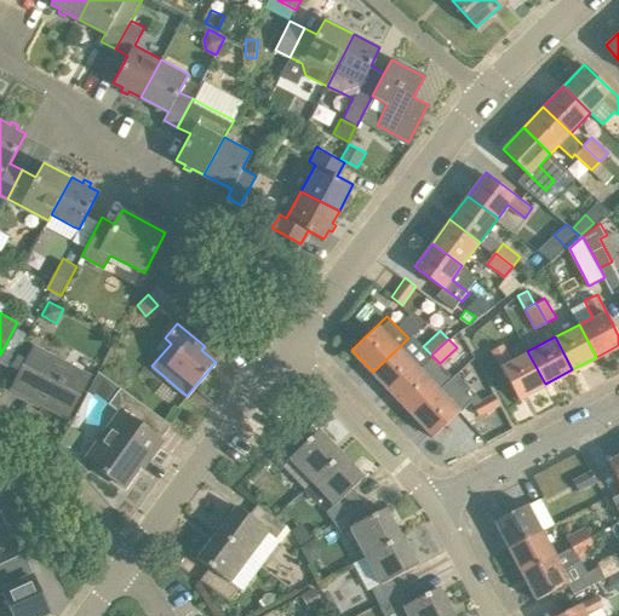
[(35,398),(38,393),(69,410),(90,372),(36,343),(13,386),(35,398)]
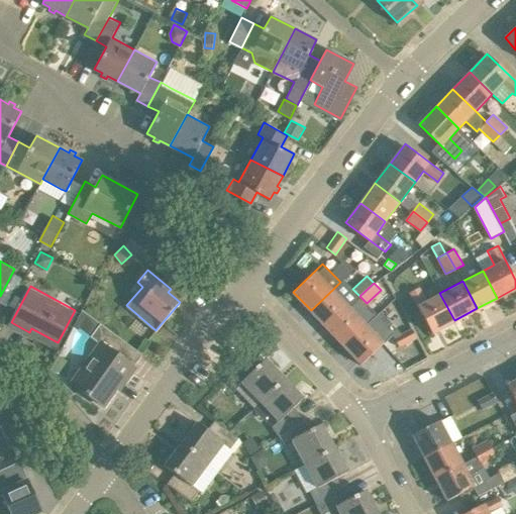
[(410,291),(432,332),(454,320),(439,293),(427,300),(420,286),(410,291)]
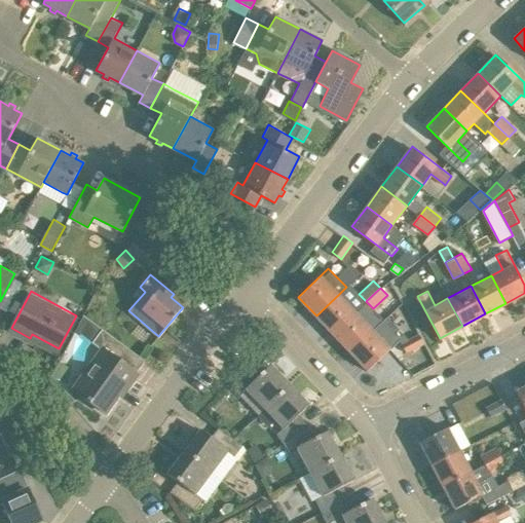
[(339,294),(316,315),(333,333),(355,311),(339,294)]
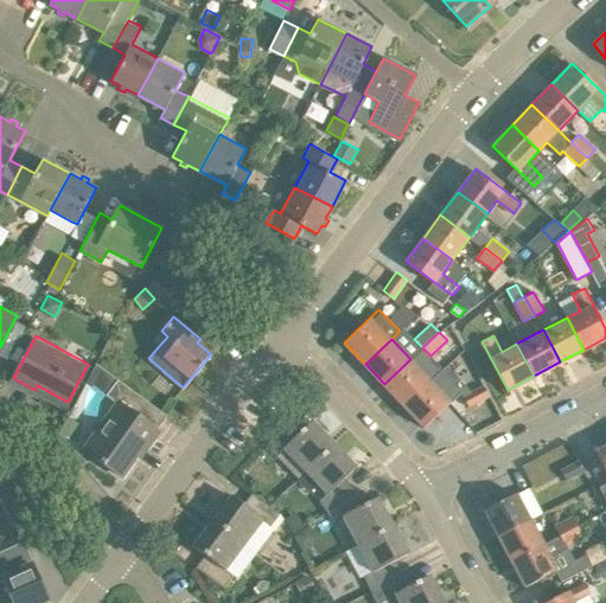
[(410,359),(384,384),(404,405),(431,380),(410,359)]
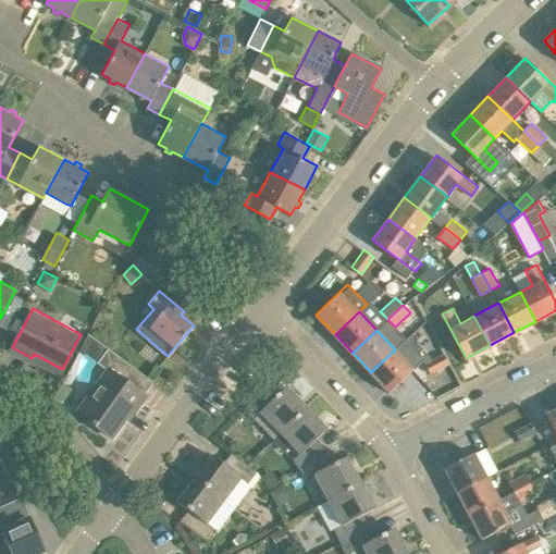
[(110,369),(120,356),(96,337),(85,352),(109,368),(77,411),(111,435),(131,408),(134,410),(145,395),(110,369)]
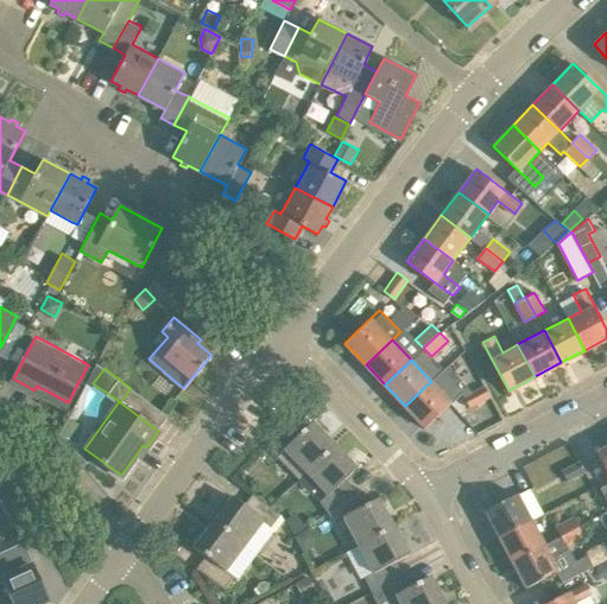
[(431,381),(405,406),(425,426),(451,401),(431,381)]
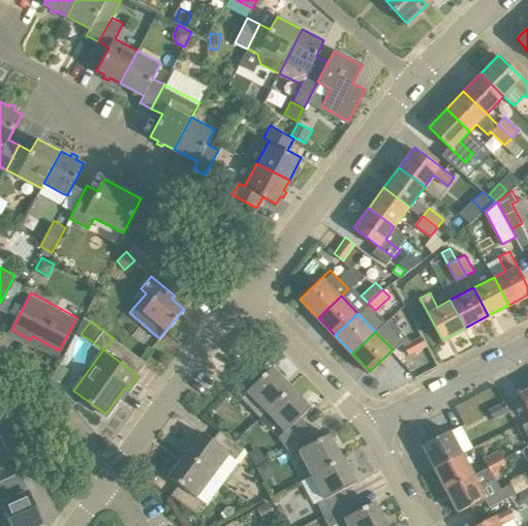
[(421,335),(417,337),(403,344),(408,354),(426,345),(421,335)]
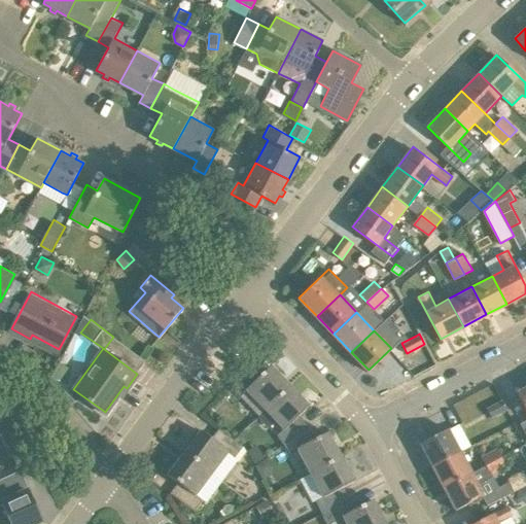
[(289,385),(271,364),(261,374),(252,364),(231,385),(240,395),(246,390),(265,409),(289,385)]
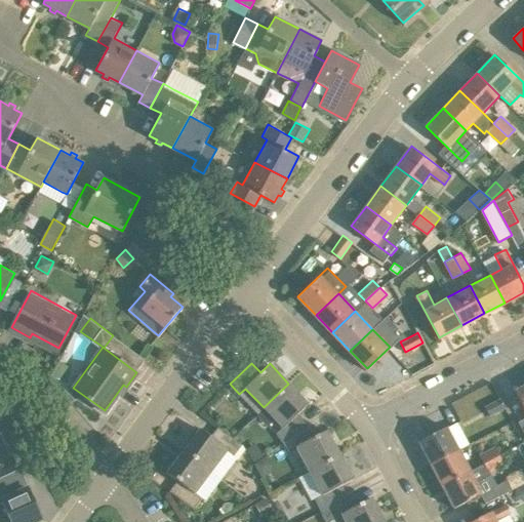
[(308,403),(288,384),(264,407),(281,427),(276,432),(282,440),(306,423),(298,412),(308,403)]
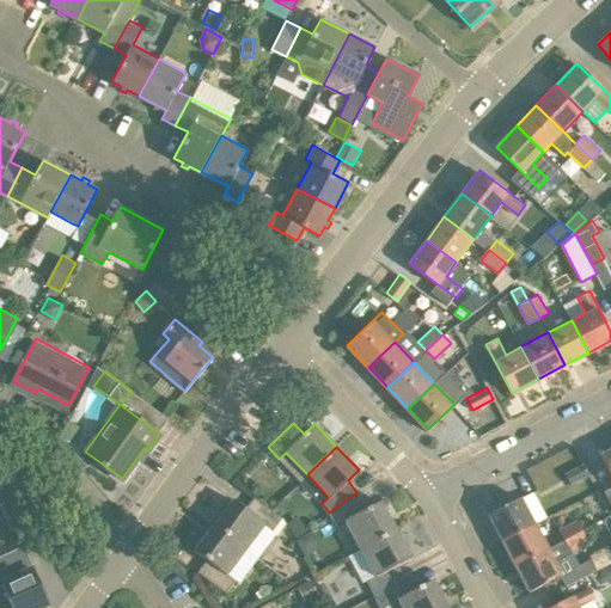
[(610,448),(600,454),(610,474),(610,448)]
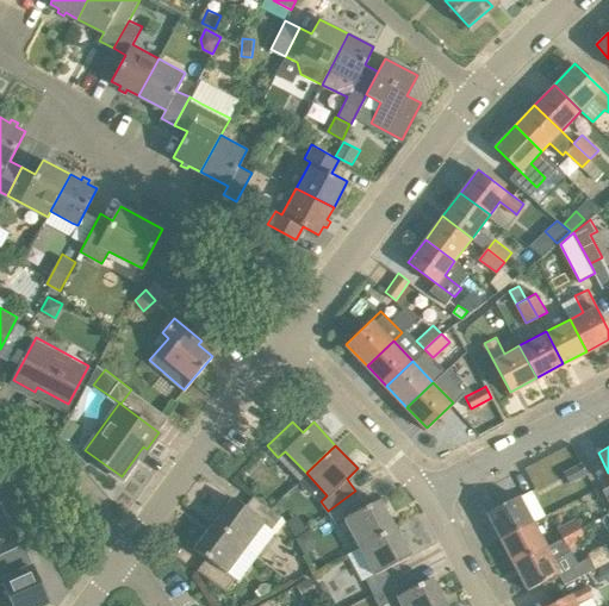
[(64,463),(76,474),(84,467),(87,463),(76,453),(64,463)]
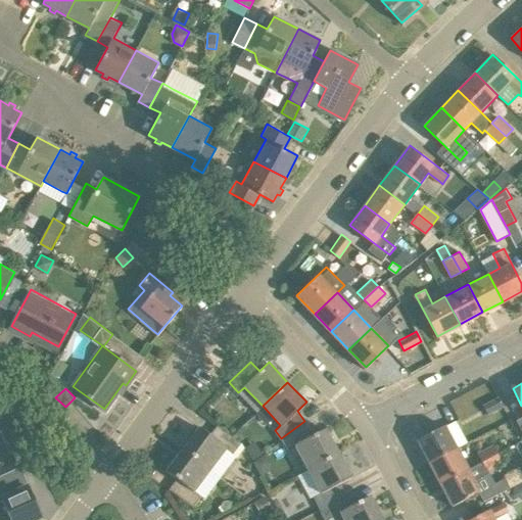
[(482,404),(483,404),(487,413),(504,406),(499,395),(482,404)]
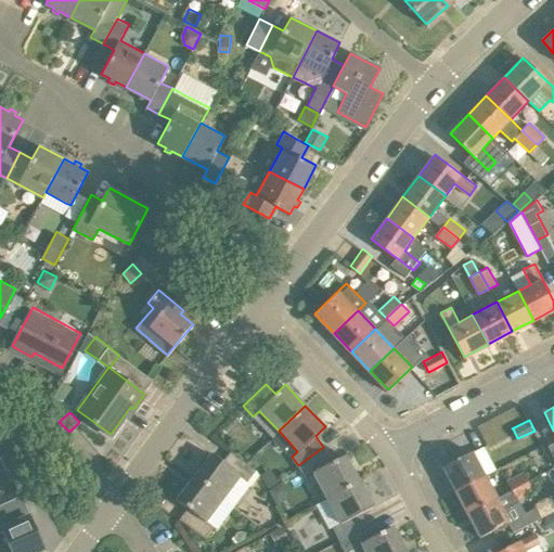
[(31,440),(22,444),(28,458),(38,454),(31,440)]
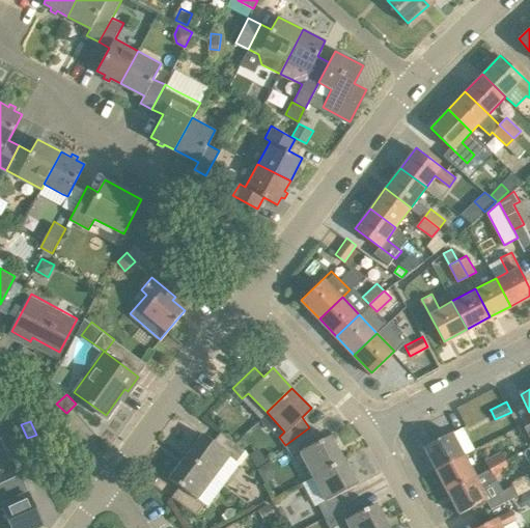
[(32,451),(27,438),(21,424),(4,432),(16,459),(32,451)]
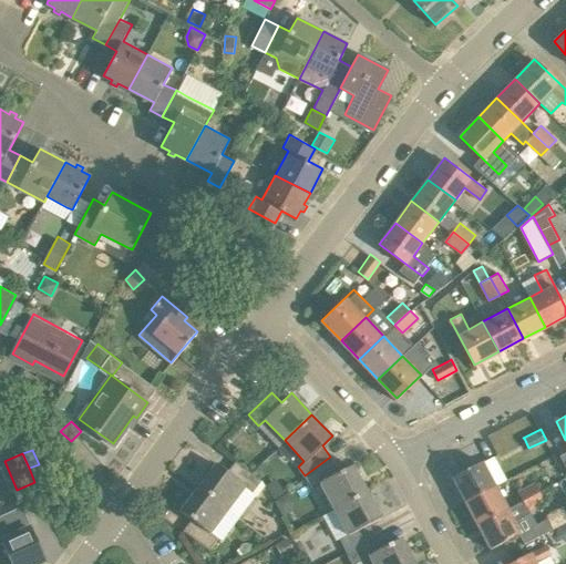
[(333,510),(368,492),(352,464),(340,470),(330,457),(305,475),(312,486),(319,483),(333,510)]
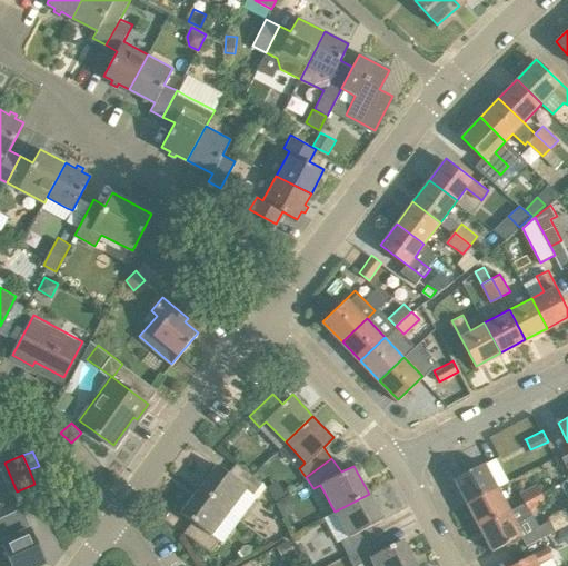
[(237,462),(228,473),(217,464),(199,488),(233,513),(250,490),(253,493),(262,480),(237,462)]
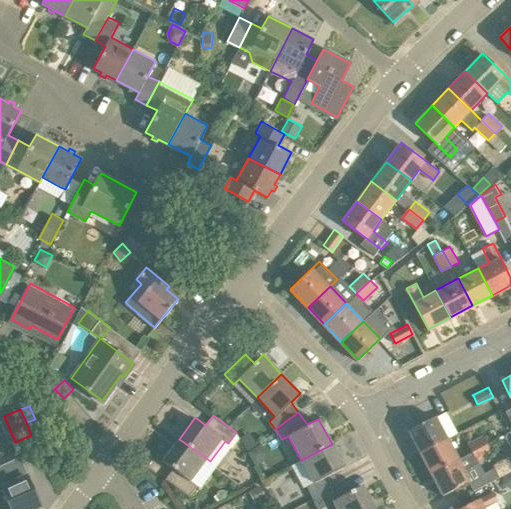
[(436,415),(423,422),(408,430),(420,451),(448,436),(436,415)]
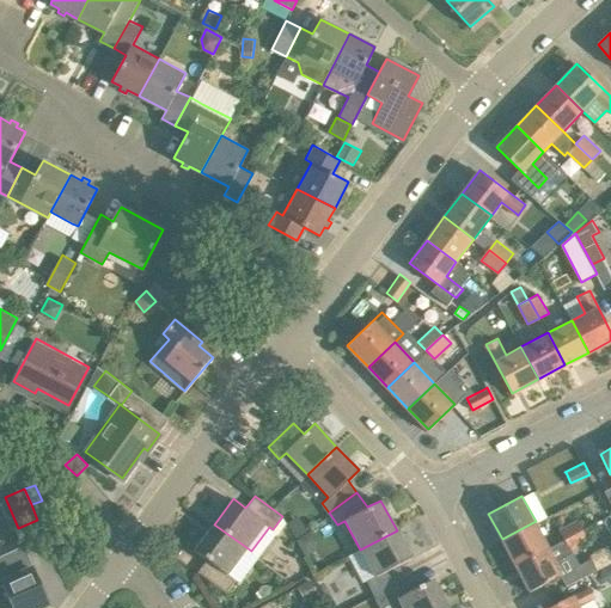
[(558,528),(563,539),(582,529),(576,519),(558,528)]
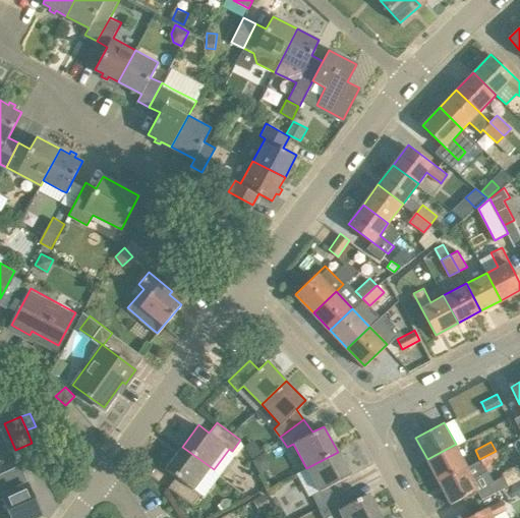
[(456,444),(427,459),(439,480),(467,465),(456,444)]
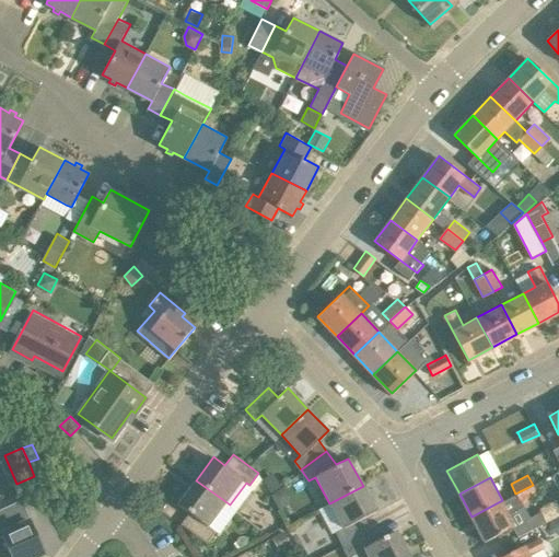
[(181,523),(205,541),(207,543),(216,530),(212,528),(230,505),(196,480),(178,503),(189,512),(181,523)]
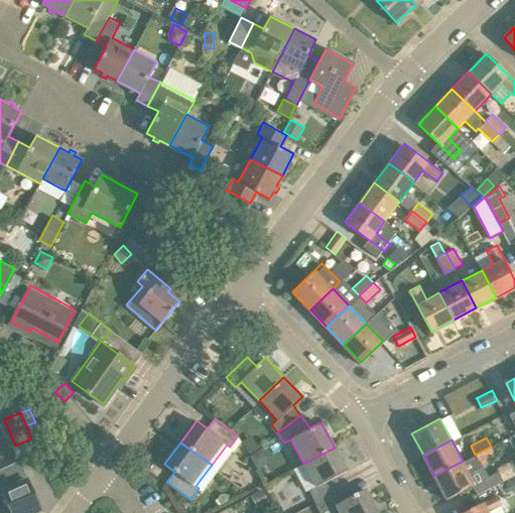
[(446,498),(475,484),(469,473),(483,466),(482,463),(496,456),(491,446),(475,455),(463,461),(434,476),(446,498)]
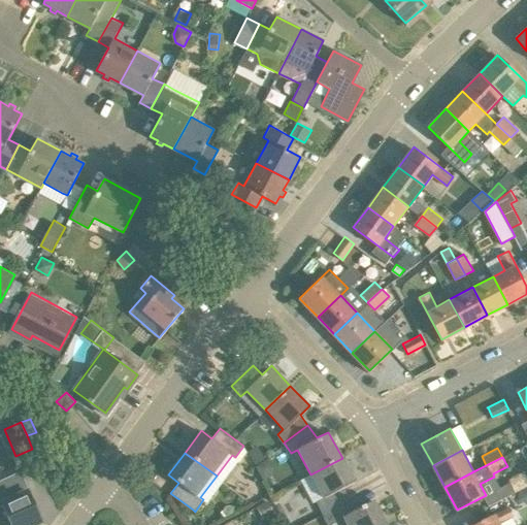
[(355,481),(342,458),(310,474),(323,497),(316,500),(322,513),(349,497),(343,487),(355,481)]
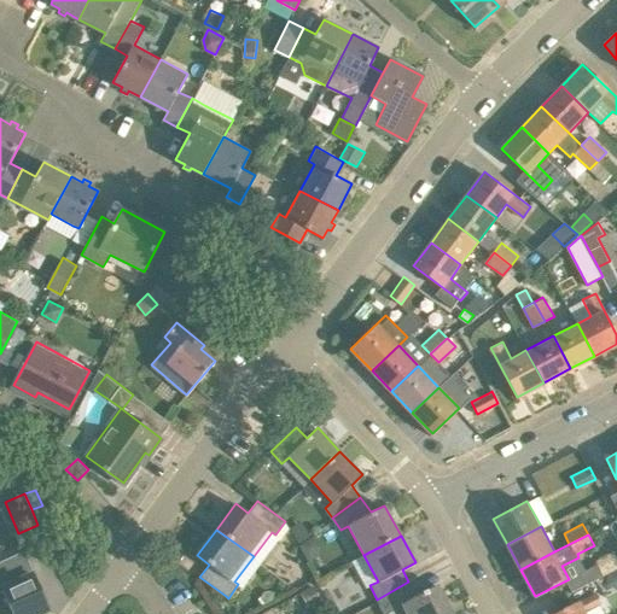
[(13,613),(38,613),(50,609),(34,574),(18,580),(5,553),(3,554),(0,547),(0,582),(3,588),(13,613)]
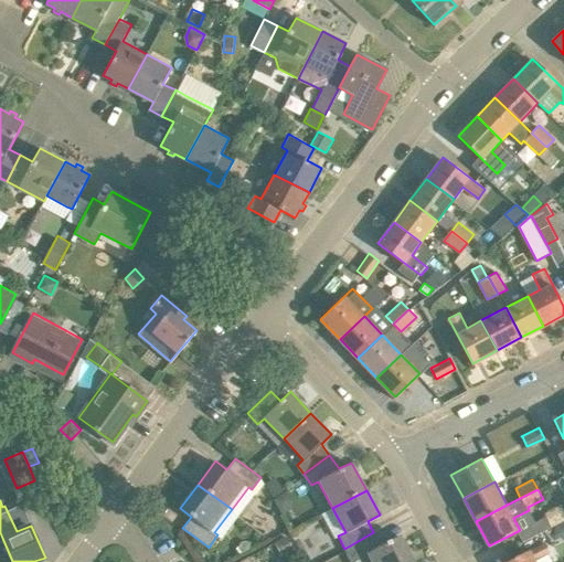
[(371,561),(412,561),(414,561),(400,536),(380,545),(373,532),(344,549),(351,561),(366,553),(371,561)]
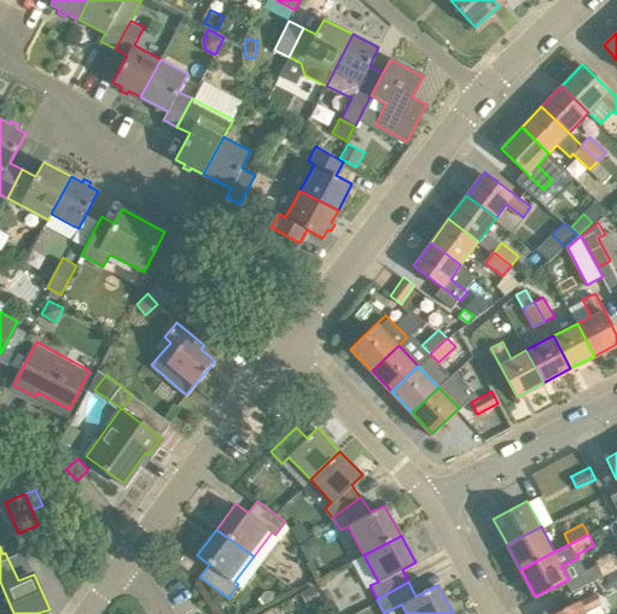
[(309,606),(321,600),(314,585),(314,586),(302,592),(309,606)]
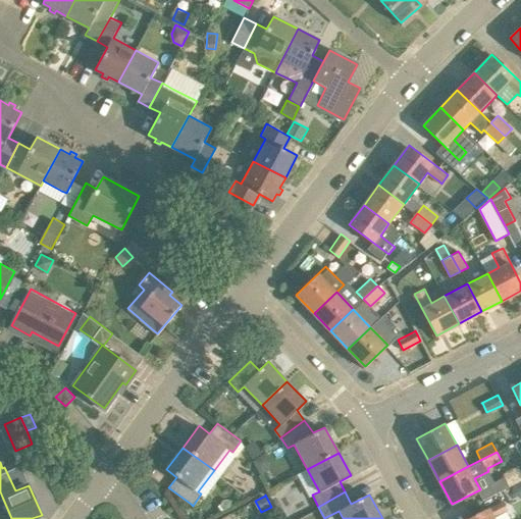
[(218,505),(221,511),(223,510),(224,510),(227,511),(230,509),(231,507),(232,503),(230,501),(228,499),(225,498),(222,500),(220,502),(220,503),(218,505)]
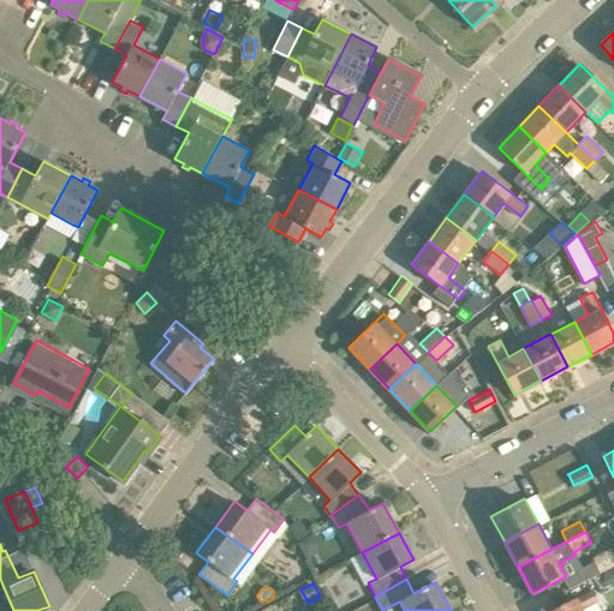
[(549,610),(594,610),(590,604),(598,599),(592,588),(549,610)]
